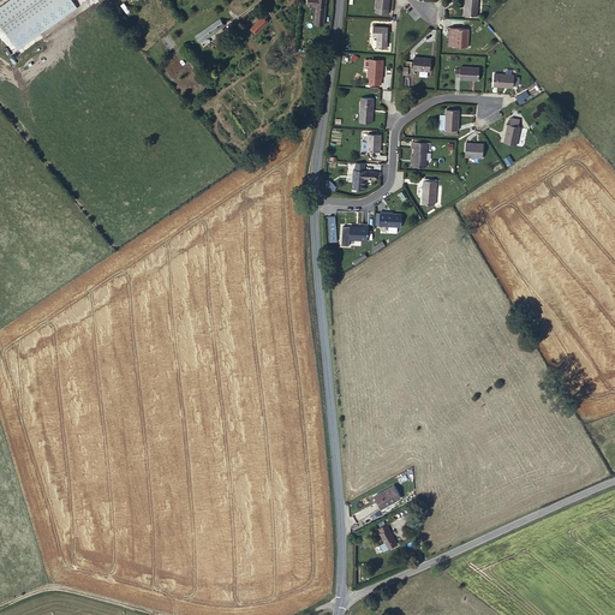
[(9,33),(59,0),(4,0),(0,3),(0,27),(7,39),(11,36),(9,33)]
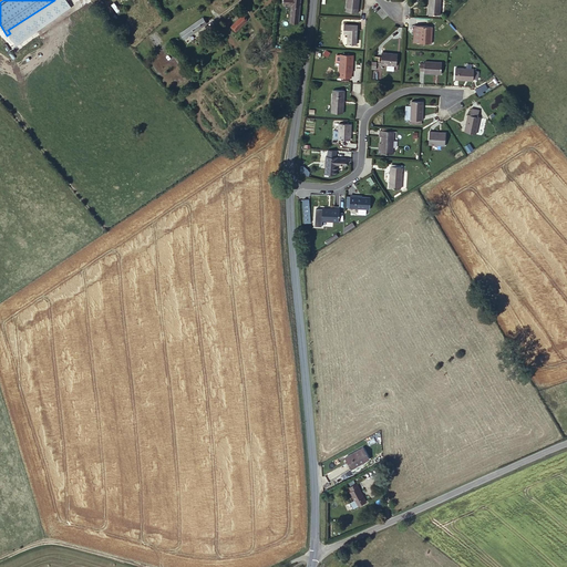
[(70,6),(64,0),(54,0),(8,30),(10,33),(7,35),(8,38),(12,43),(70,6)]
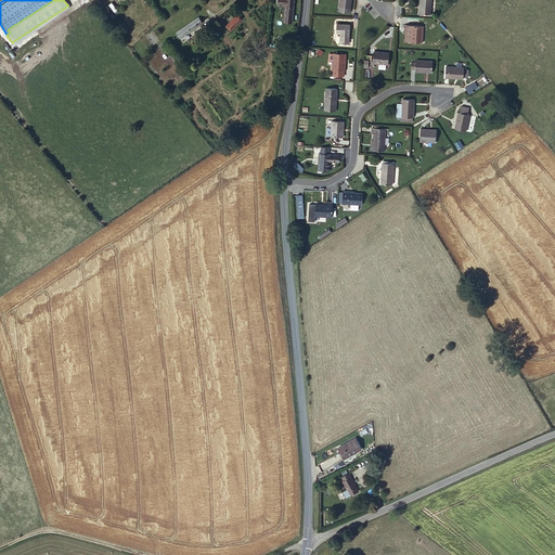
[(338,0),(338,14),(350,14),(350,0),(338,0)]
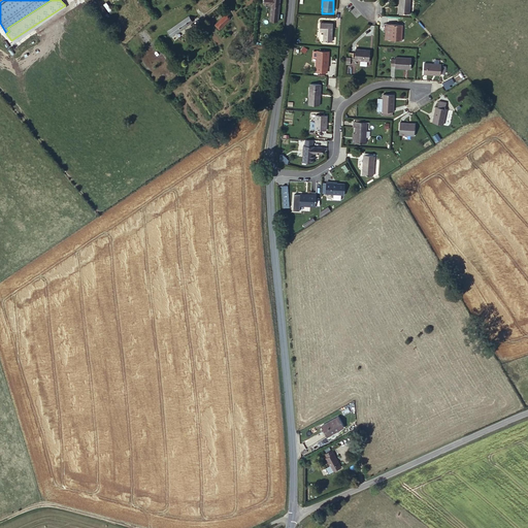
[(410,0),(400,0),(400,14),(410,14),(410,0)]
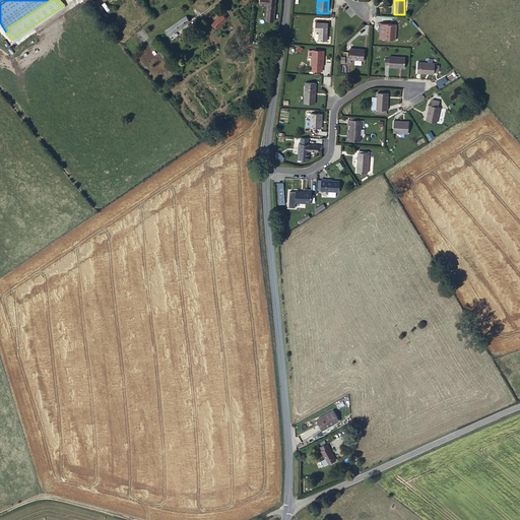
[(225,19),(222,14),(215,21),(218,25),(225,19)]
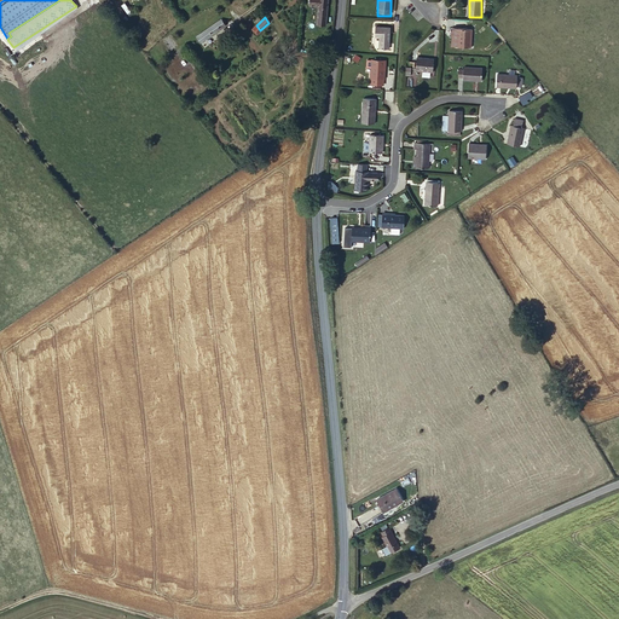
[(225,25),(220,19),(197,35),(201,41),(225,25)]
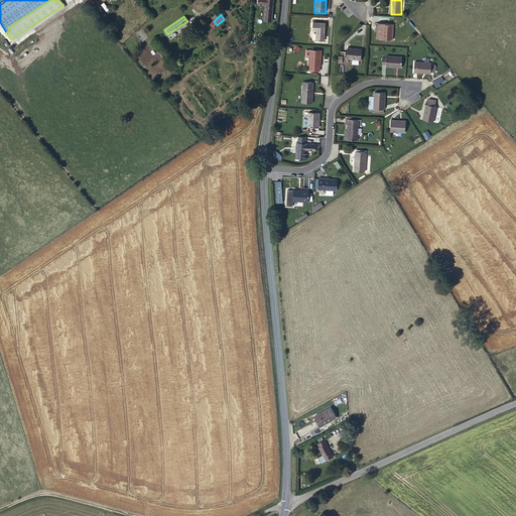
[(314,29),(314,30),(318,30),(318,39),(327,39),(328,22),(315,21),(314,29)]
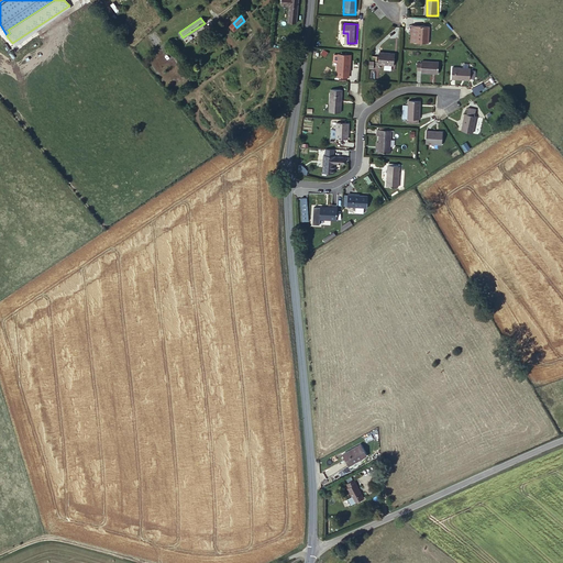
[(428,28),(416,28),(416,44),(428,44),(428,28)]
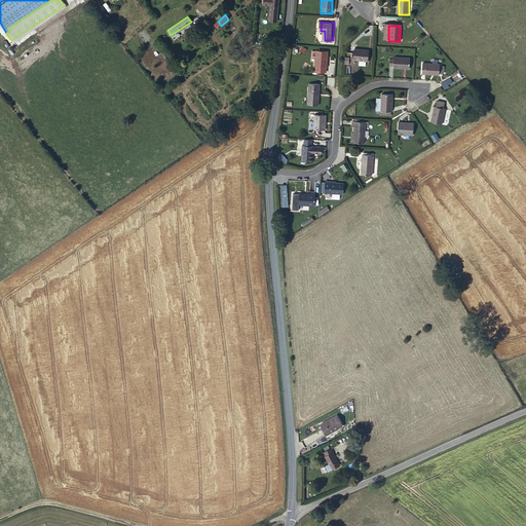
[(370,50),(355,50),(355,61),(370,61),(370,50)]
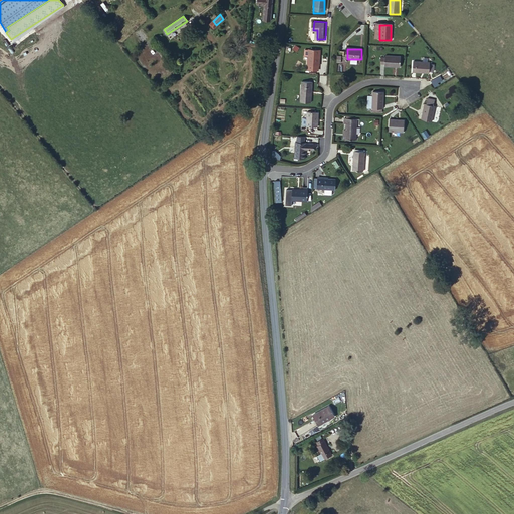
[(304,70),(316,70),(316,50),(306,50),(304,70)]
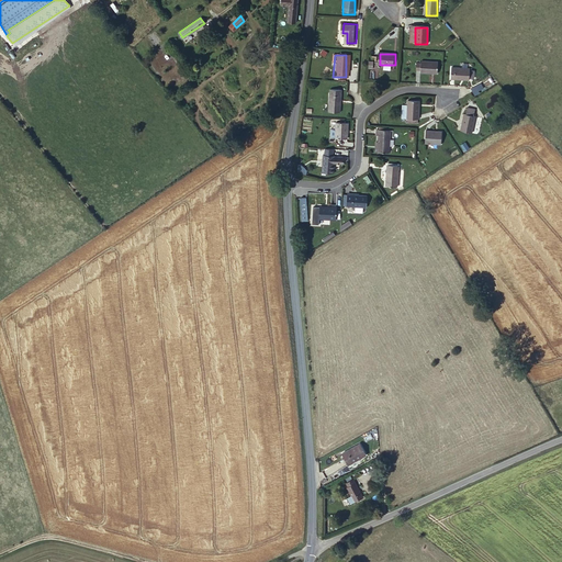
[(420,70),(420,72),(438,74),(439,63),(422,62),(422,64),(420,70)]
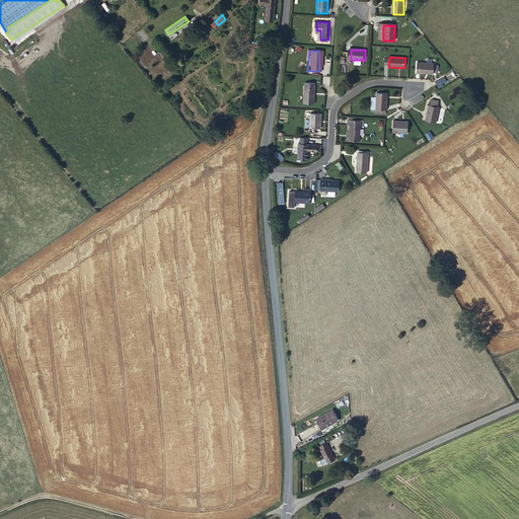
[(416,72),(433,73),(433,71),(434,64),(434,62),(416,61),(416,72)]
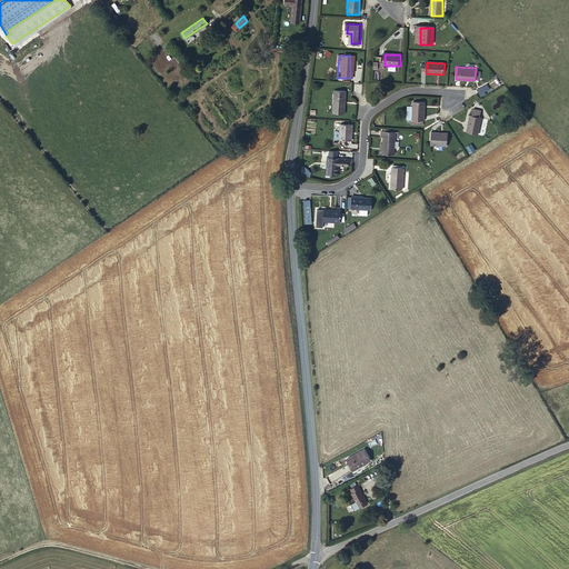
[(487,83),(477,90),(481,97),(491,90),(487,83)]
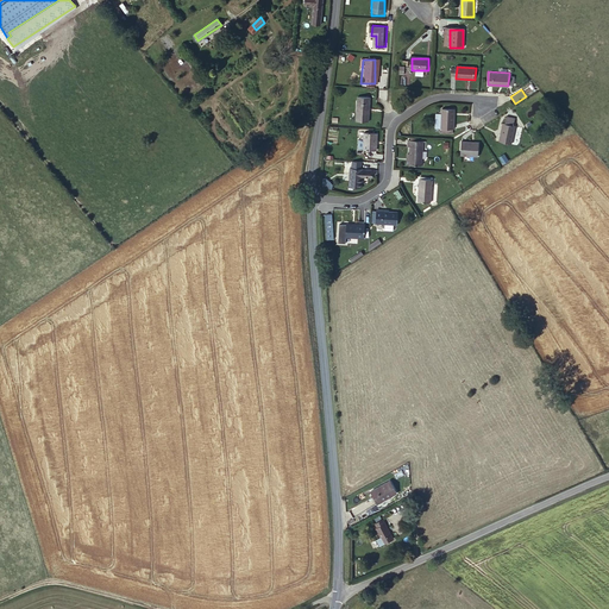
[(357,119),(369,120),(370,95),(358,95),(357,119)]
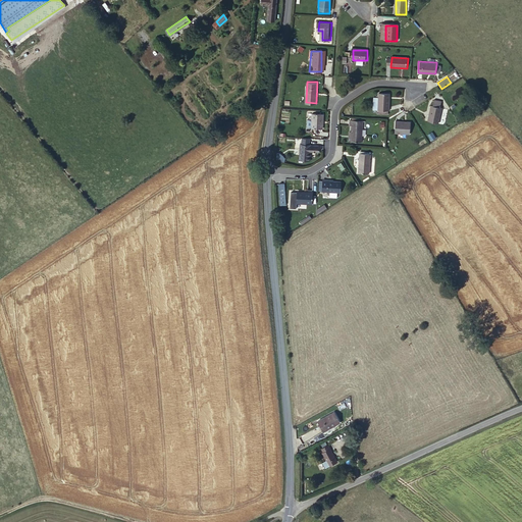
[(388,111),(388,96),(379,95),(377,111),(387,112),(388,111)]
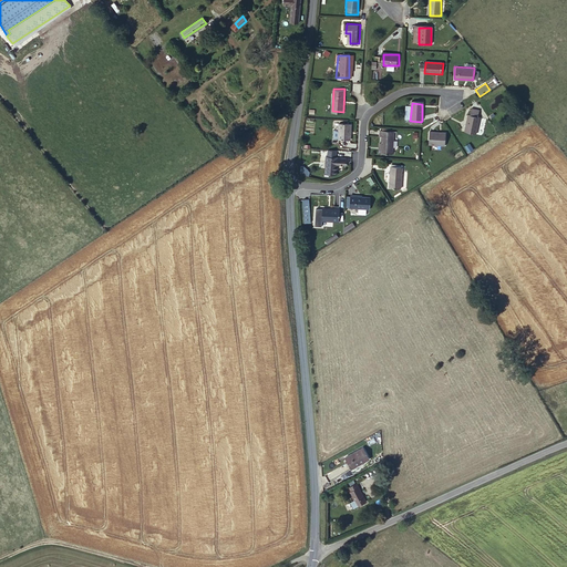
[(468,115),(465,131),(477,134),(481,117),(472,115),(472,116),(468,115)]
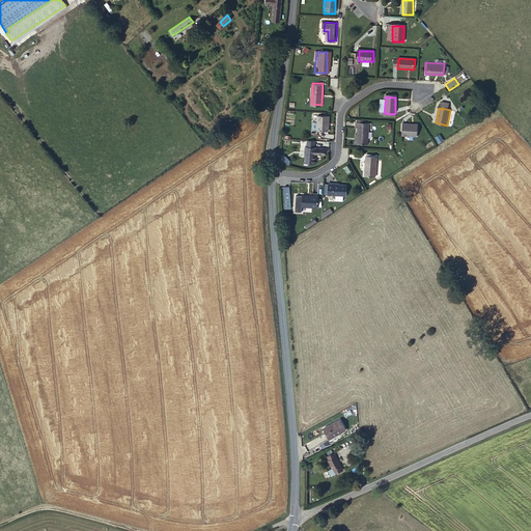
[(318,130),(329,131),(329,115),(318,115),(318,130)]
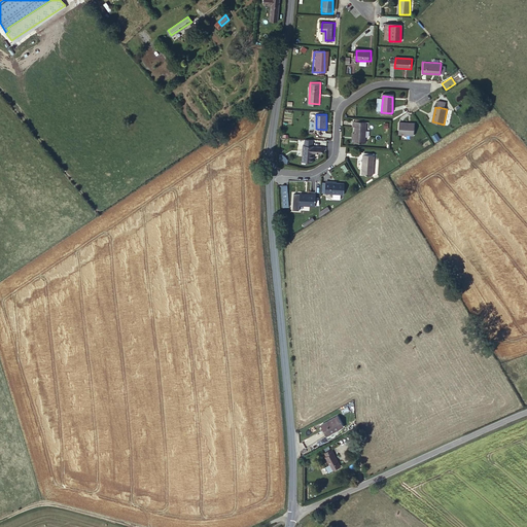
[(416,124),(399,121),(398,135),(415,136),(416,124)]
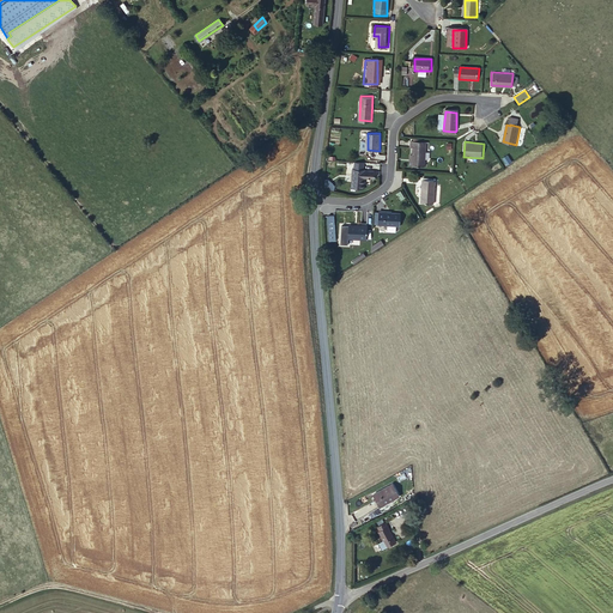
[(414,159),(414,168),(426,169),(428,152),(416,151),(414,159)]
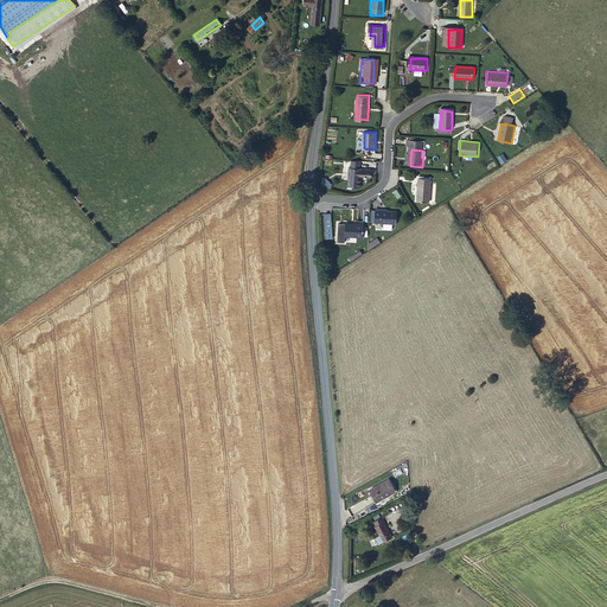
[(497,157),(502,164),(508,160),(503,153),(497,157)]
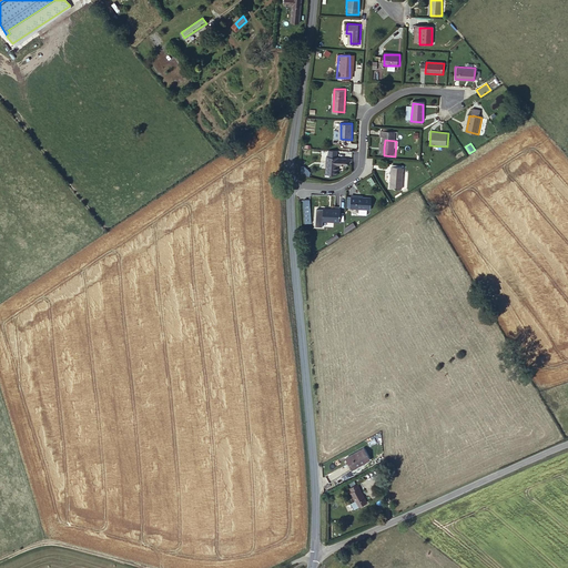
[(324,172),(335,173),(336,163),(336,161),(336,155),(324,155),(324,172)]
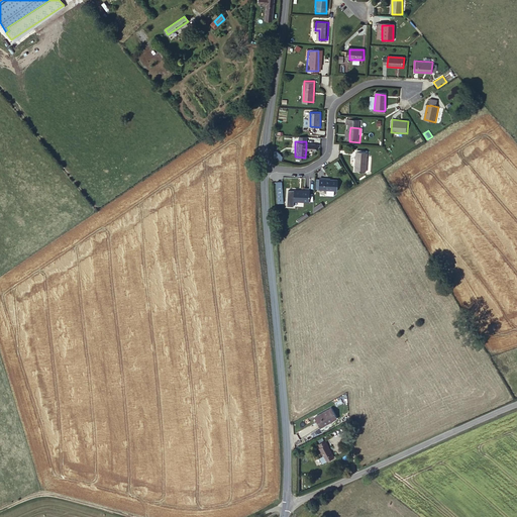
[(358,153),(357,173),(368,174),(370,154),(358,153)]
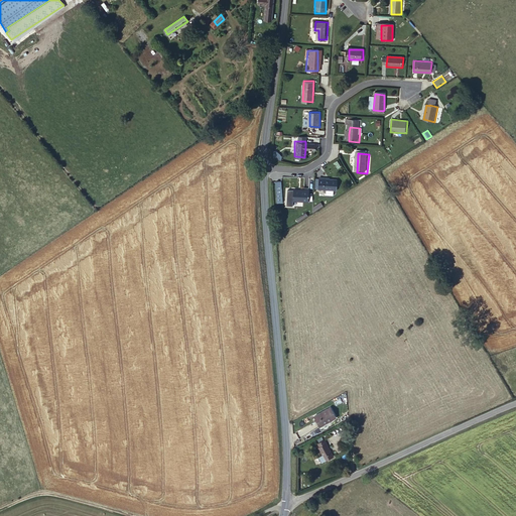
[(338,181),(320,180),(320,191),(328,191),(328,197),(335,197),(335,191),(338,191),(338,181)]
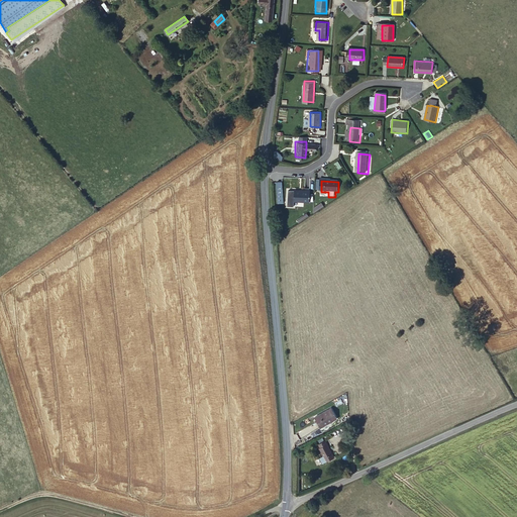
[(310,189),(294,188),(294,189),(288,188),(287,206),(293,206),(293,202),(309,203),(310,189)]
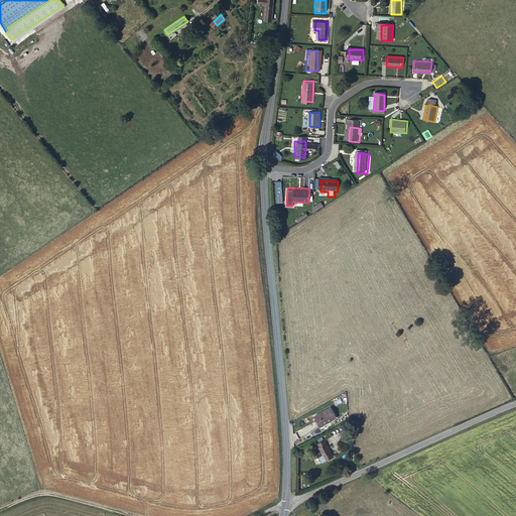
[(315,208),(315,213),(325,207),(323,204),(315,208)]
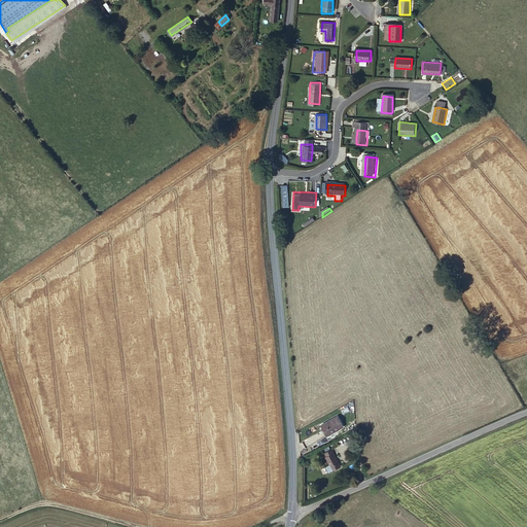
[(306,227),(316,221),(314,219),(305,225),(306,227)]
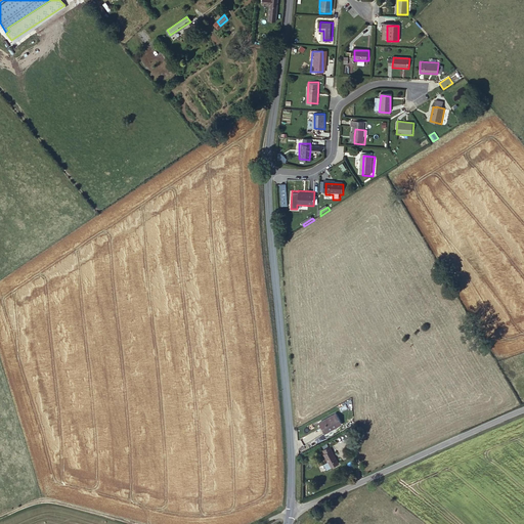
[(340,425),(335,415),(318,424),(324,434),(340,425)]
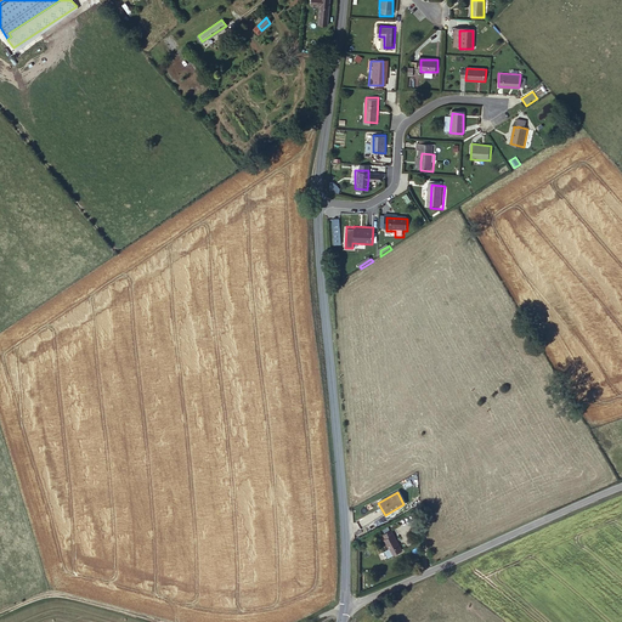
[(388,531),(382,535),(384,541),(380,542),(388,557),(399,552),(388,531)]
